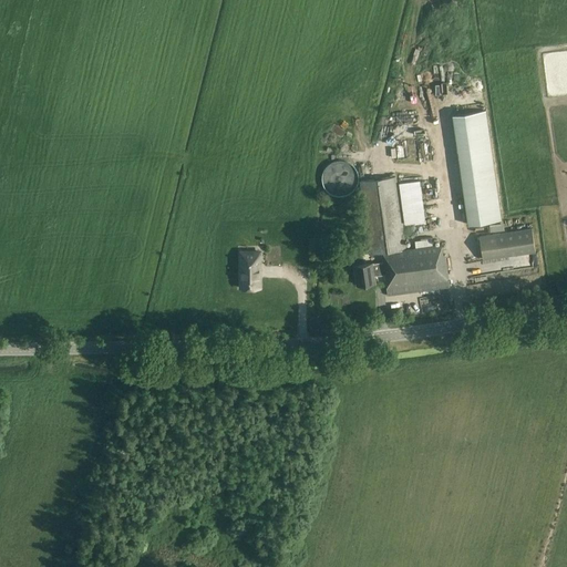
[(385,84),(385,101),(394,102),(395,84),(385,84)]
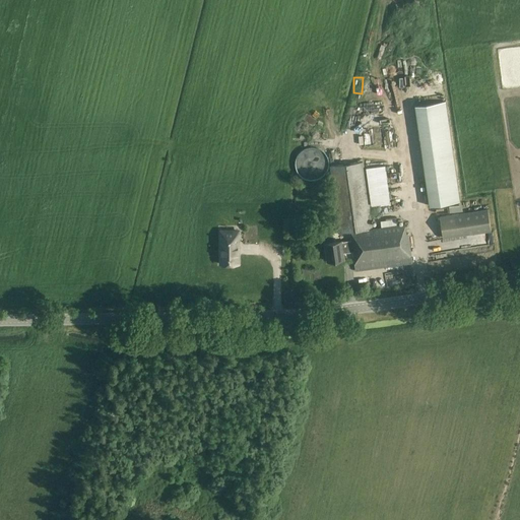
[(403,112),(405,128),(429,124),(429,125),(462,119),(459,103),(409,112),(409,111),(403,112)]
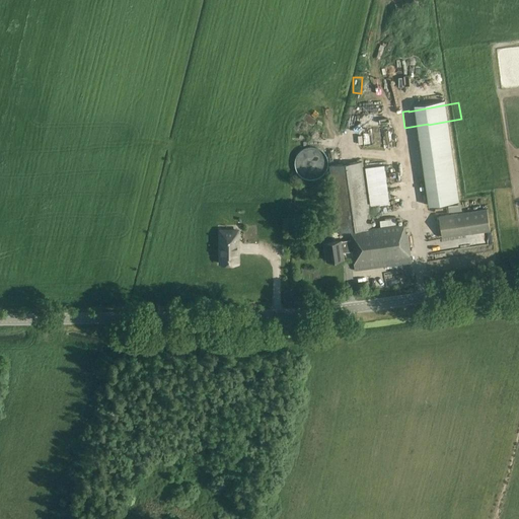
[(307,180),(314,179),(321,176),(325,169),(326,161),(323,154),(317,149),(310,148),(302,150),(296,155),(294,162),(295,170),(300,176),(307,180)]
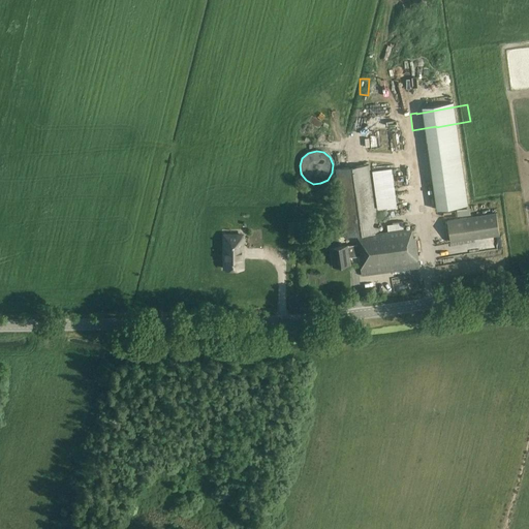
[(361,276),(418,268),(414,238),(412,238),(411,228),(378,234),(369,164),(336,168),(345,238),(355,236),(356,245),(331,249),(333,266),(349,263),(348,257),(359,256),(361,276)]
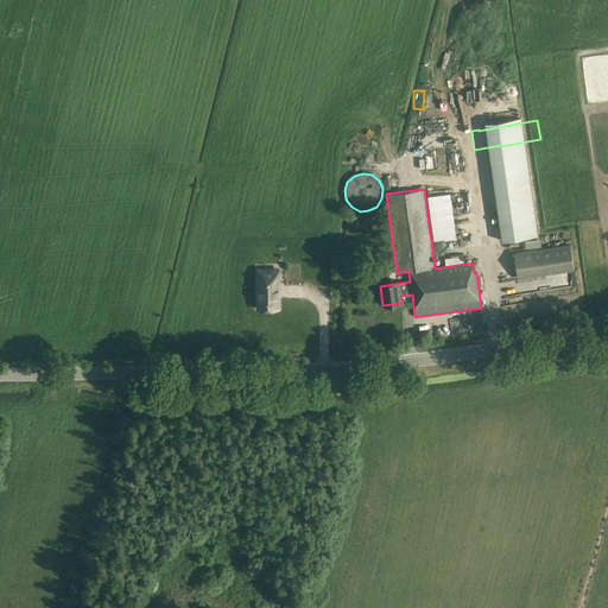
[(450,192),(428,196),(435,240),(456,236),(450,192)]
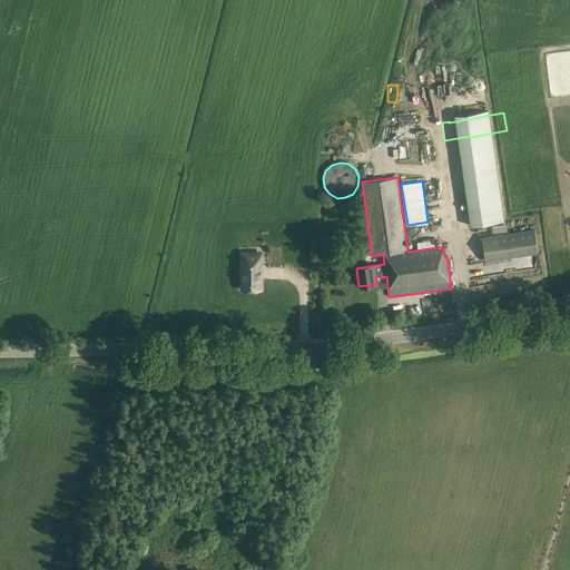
[(485,261),(538,254),(534,229),(482,236),(485,261)]
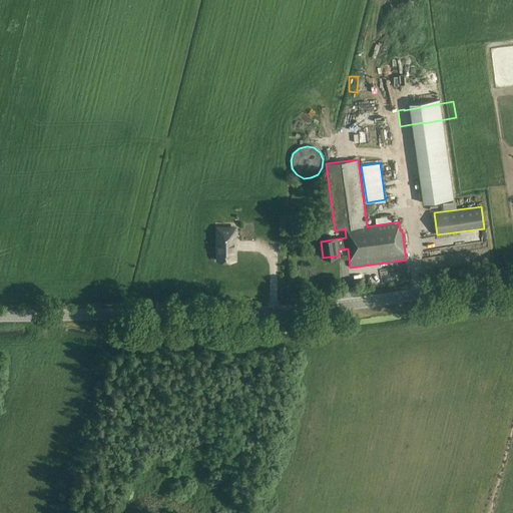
[(373,221),(389,219),(388,212),(372,214),(373,221)]
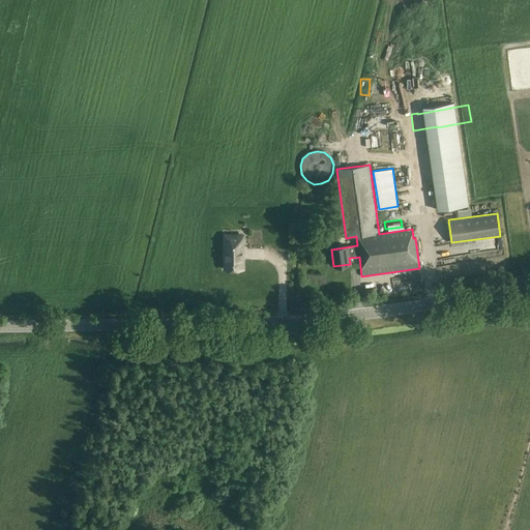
[(224,236),(224,269),(243,269),(243,236),(224,236)]
